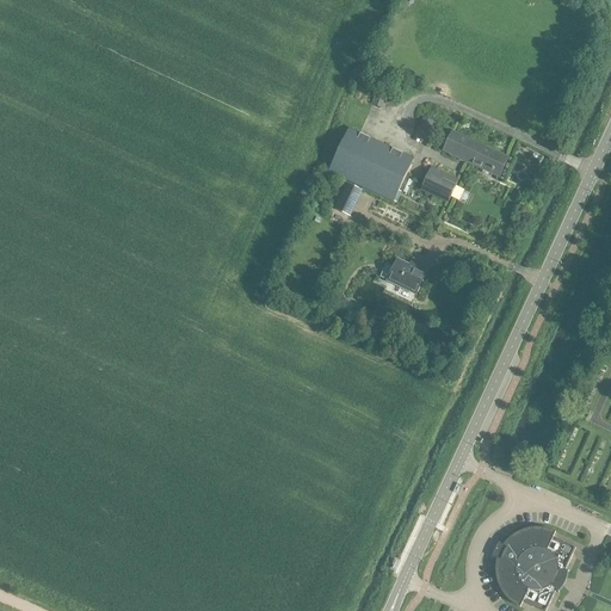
[(372,104),(383,109),(387,100),(376,96),(372,104)]
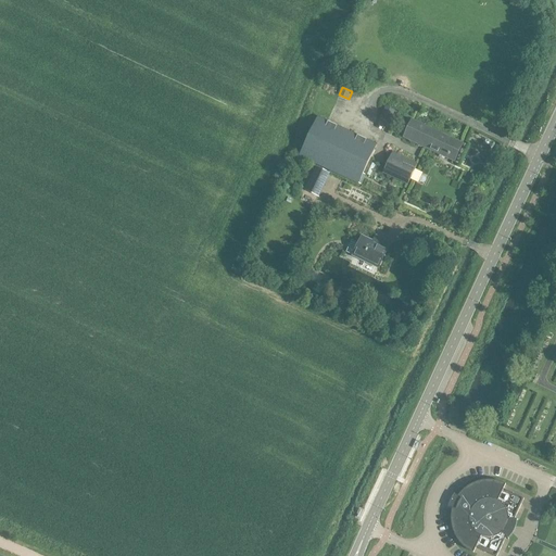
[(383,113),(380,119),(387,123),(390,116),(383,113)]
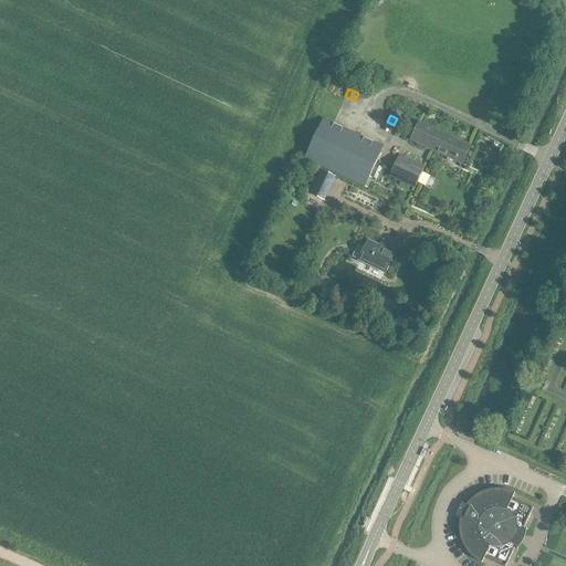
[(364,188),(381,150),(383,148),(323,121),(304,160),(364,188)]
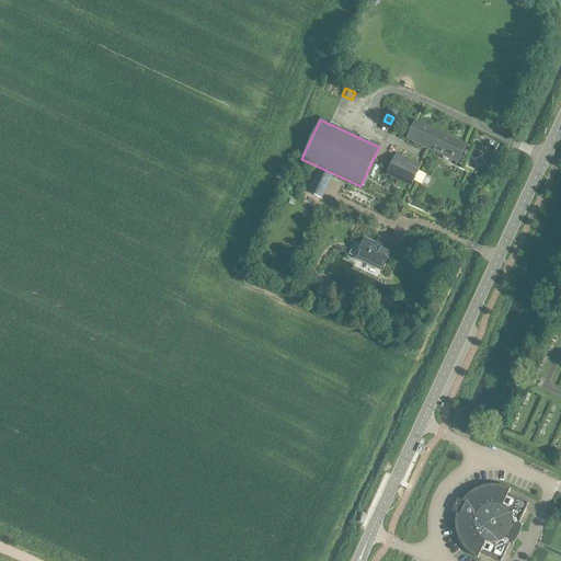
[(407,139),(430,149),(438,153),(439,151),(451,157),(450,159),(458,162),(467,145),(415,122),(407,139)]
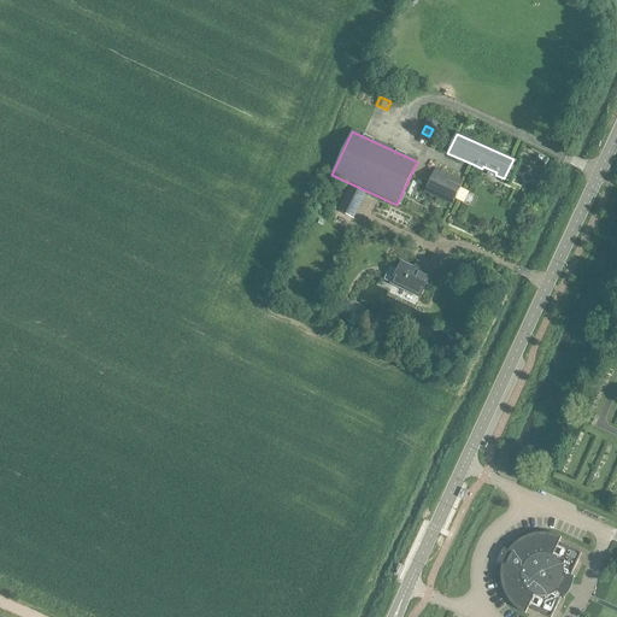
[(452,205),(463,182),(435,170),(424,193),(452,205)]
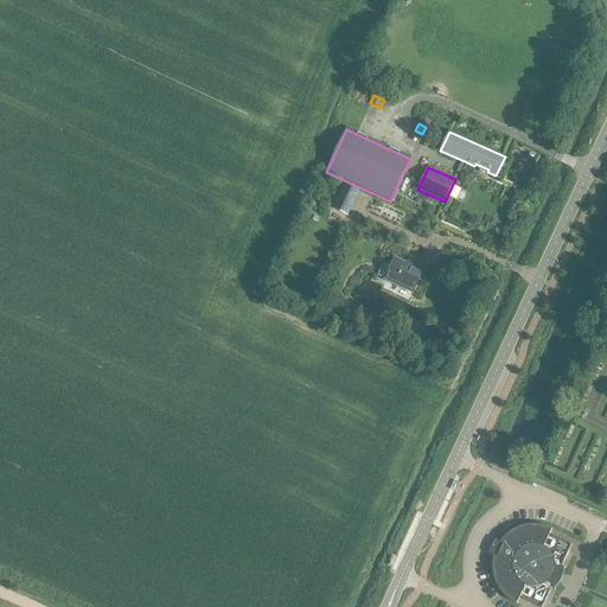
[(452,195),(458,198),(462,187),(455,185),(452,195)]
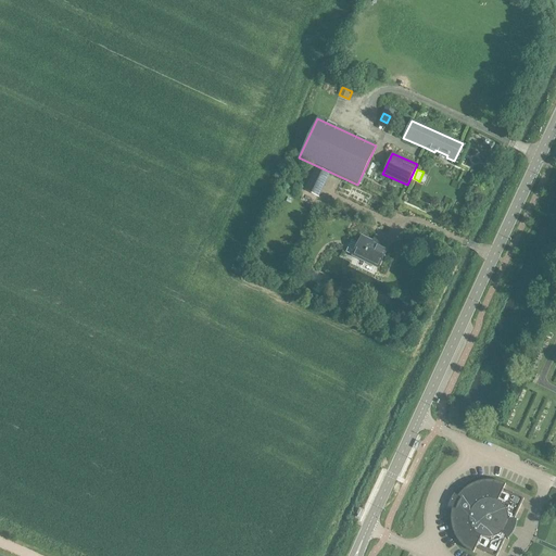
[(390,243),(376,237),(373,242),(361,237),(352,256),(378,268),(390,243)]
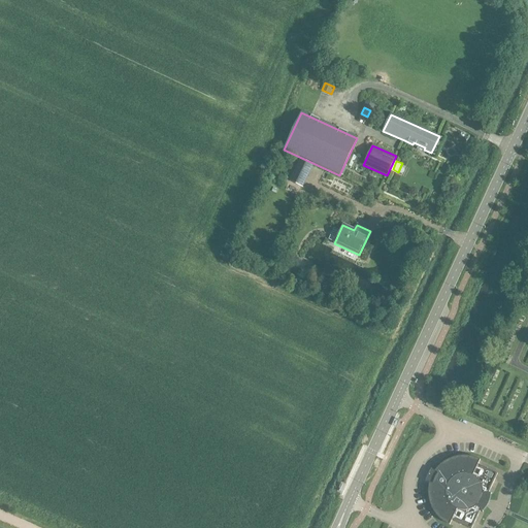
[(437,468),(435,471),(438,473),(436,475),(435,477),(434,480),(433,482),(433,485),(429,484),(429,487),(428,491),(428,495),(429,499),(430,502),(431,506),(433,509),(435,513),(437,516),(440,519),(442,522),(447,524),(450,525),(452,521),(467,527),(471,527),(481,510),(483,513),(484,513),(483,512),(485,509),(487,506),(488,503),(490,500),(490,497),(491,494),(492,494),(489,493),(497,473),(479,465),(481,460),(476,459),(473,457),(469,457),(465,456),(461,457),(458,457),(454,458),(450,459),(447,461),(443,463),(440,465),(437,468)]
